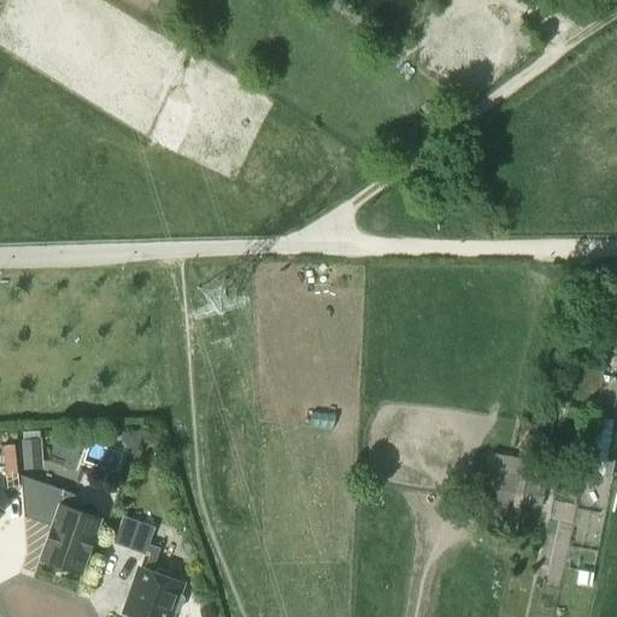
[(599,416),(597,429),(612,432),(613,418),(599,416)]
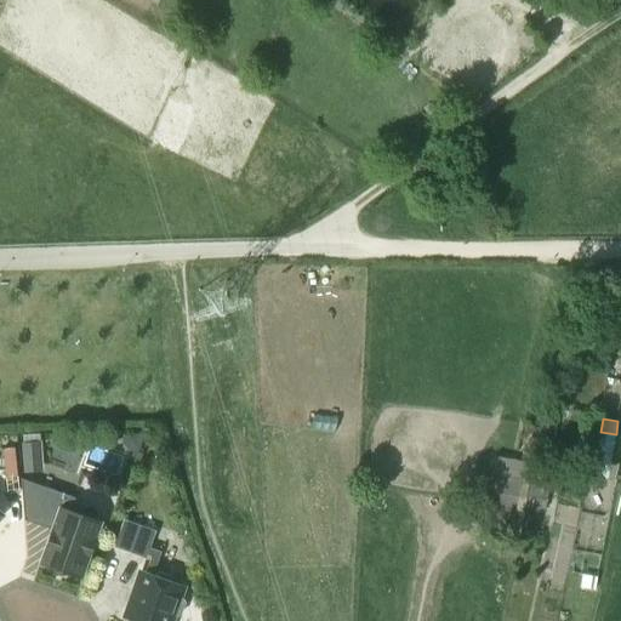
[(609,479),(611,465),(616,434),(600,432),(599,432),(592,477),(609,479)]
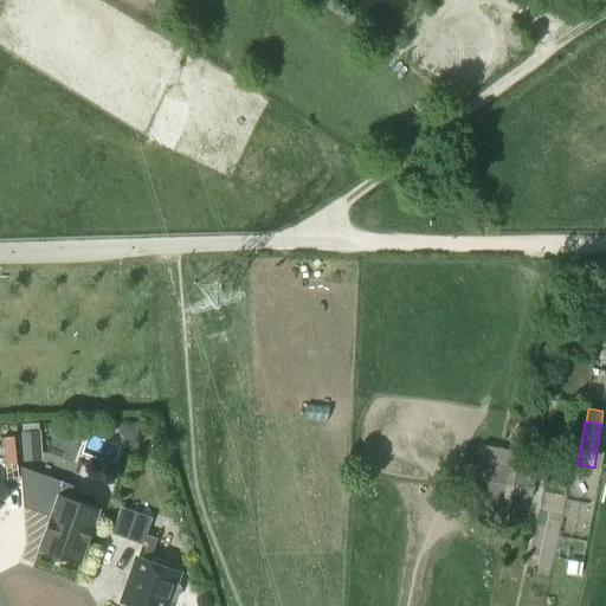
[(139,424),(118,424),(118,433),(127,440),(134,442),(139,424)]
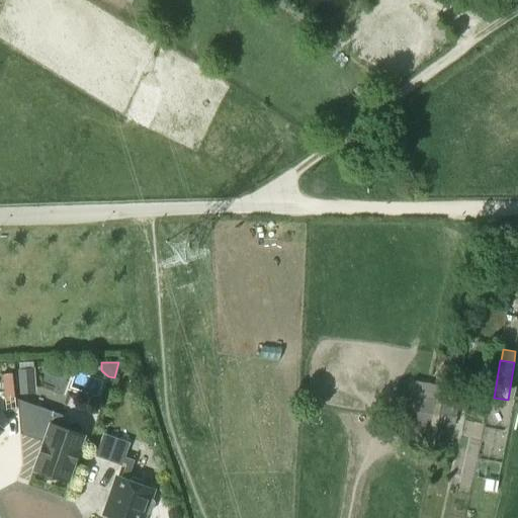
[(35,393),(33,368),(18,369),(20,394),(35,393)]
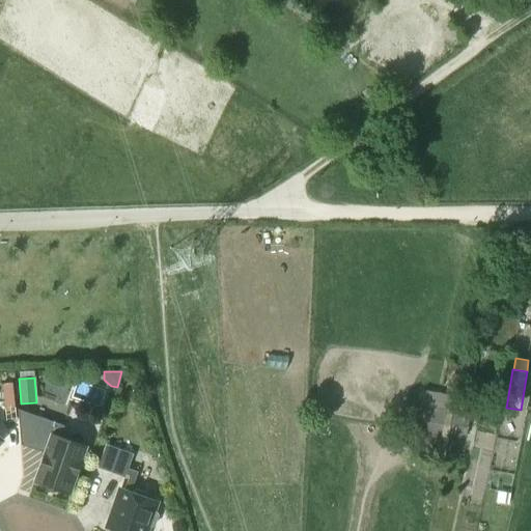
[(449,432),(453,390),(425,387),(420,429),(449,432)]
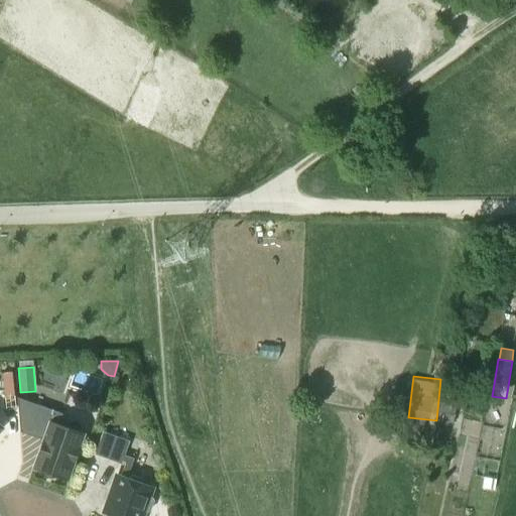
[(453,423),(456,405),(440,402),(437,421),(453,423)]
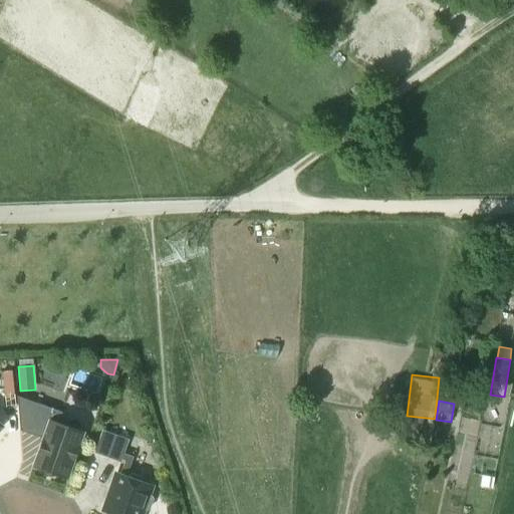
[(62,413),(38,405),(28,431),(43,437),(33,466),(44,470),(44,474),(47,477),(50,478),(53,477),(57,475),(67,478),(83,433),(79,432),(80,428),(79,425),(77,422),(74,421),(70,422),(67,424),(66,427),(61,425),(63,422),(62,413)]
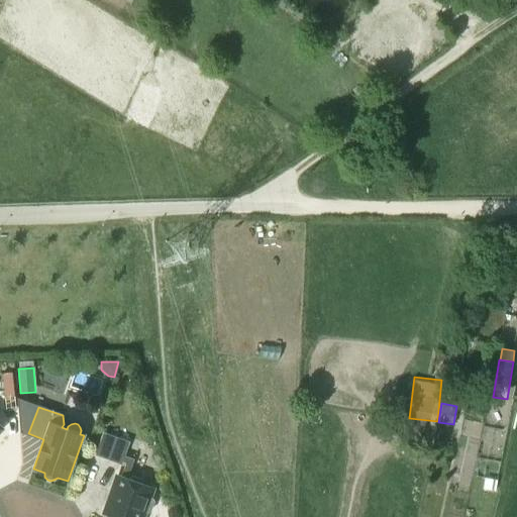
[(125,456),(129,442),(103,433),(95,456),(121,466),(123,461),(126,463),(121,478),(117,477),(104,515),(109,516),(141,516),(143,513),(147,514),(150,513),(153,503),(152,500),(148,499),(152,489),(126,480),(133,459),(125,456)]
